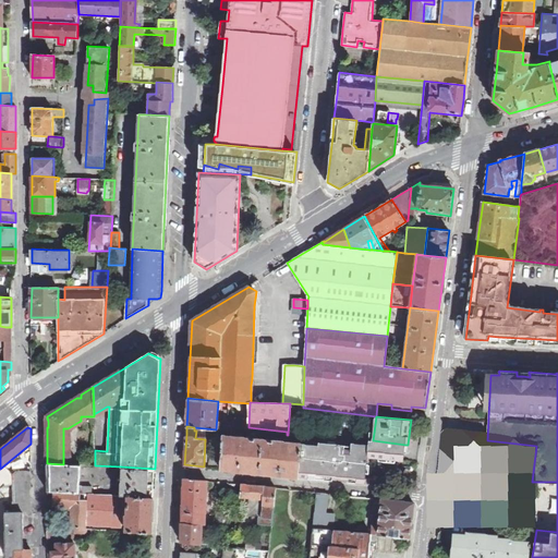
[(221,451),(220,469),(259,472),(261,439),(222,436),(221,451)]
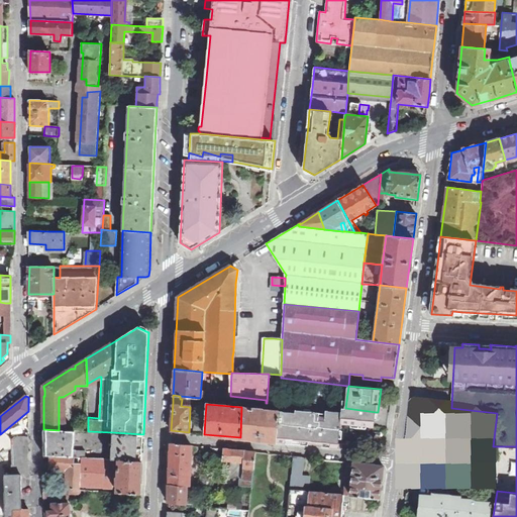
[(412,455),(450,460),(456,410),(419,405),(412,455)]
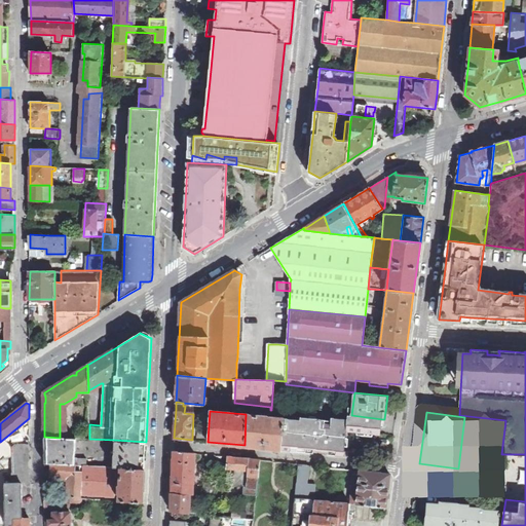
[(246,414),(245,445),(282,449),(284,418),(246,414)]
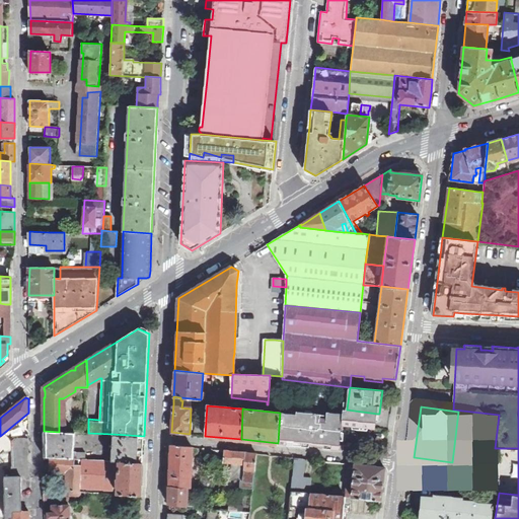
[(343,418),(343,425),(375,429),(377,414),(347,410),(344,410),(343,418)]
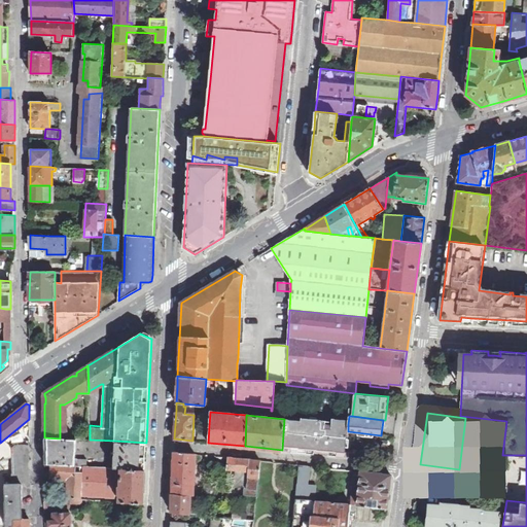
[(284,419),(282,450),(299,452),(300,449),(329,453),(329,455),(345,457),(348,431),(348,424),(331,422),(331,425),(323,424),(324,421),(293,418),(293,420),(284,419)]
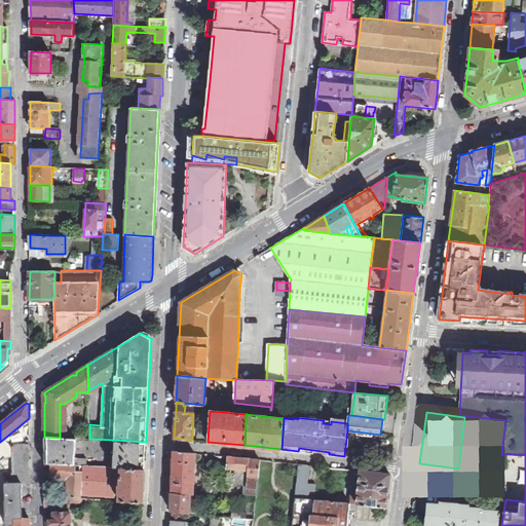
[(197,441),(208,442),(209,425),(198,424),(197,441)]
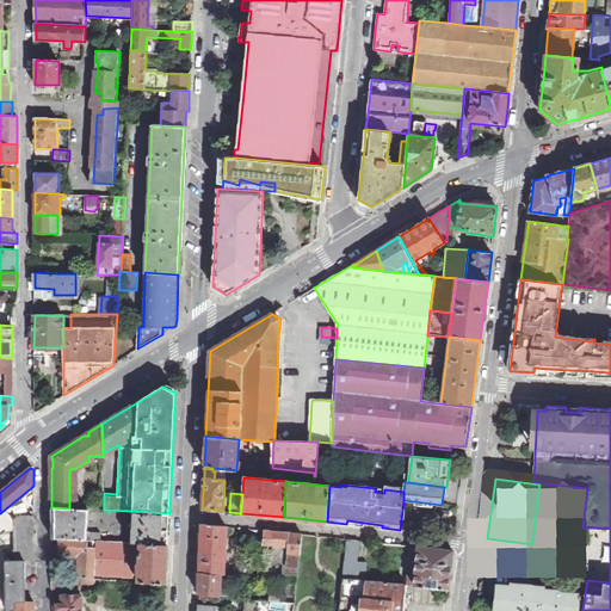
[(97,541),(100,541),(100,532),(87,531),(88,510),(75,508),(69,508),(51,507),(51,537),(61,538),(97,541)]
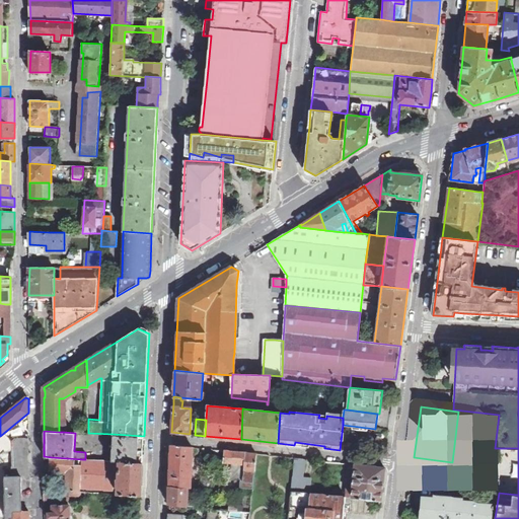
[(114,461),(143,462),(143,451),(144,436),(113,434),(112,460),(114,461)]
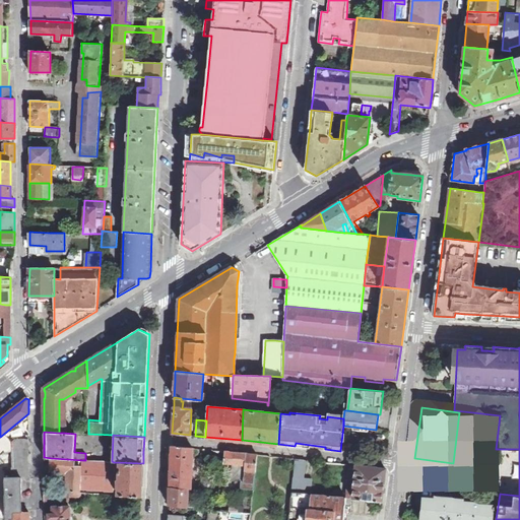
[(28,519),(29,512),(21,512),(21,476),(28,476),(28,439),(15,439),(12,442),(12,476),(5,477),(5,518),(12,518),(12,519),(28,519)]
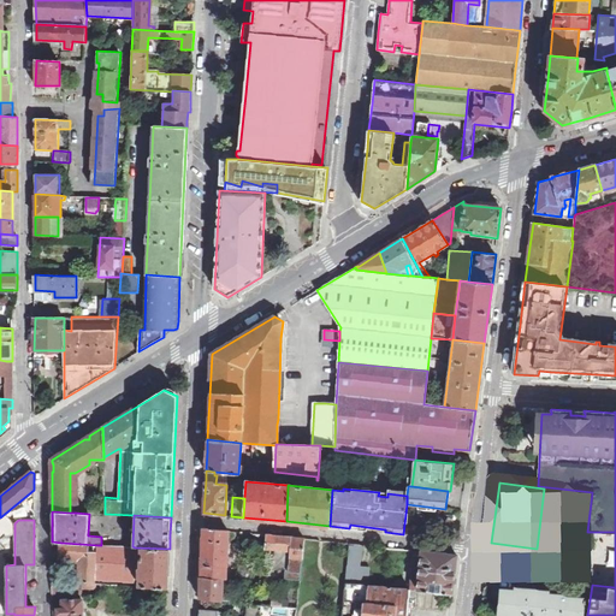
[(201,578),(223,579),(226,579),(229,531),(203,528),(202,554),(201,578)]
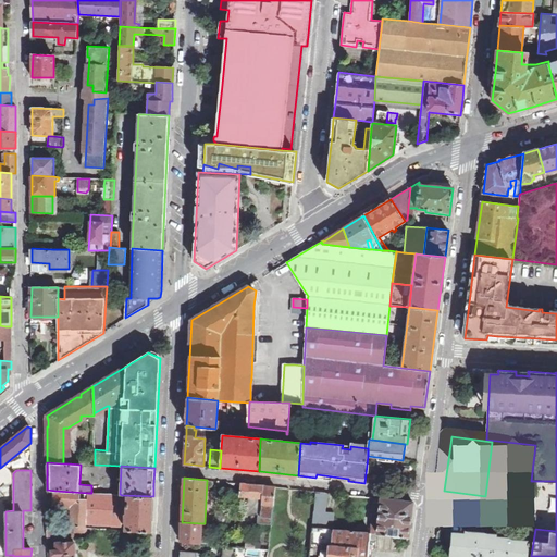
[(248,512),(259,514),(260,497),(261,485),(242,483),(240,496),(249,497),(248,512)]
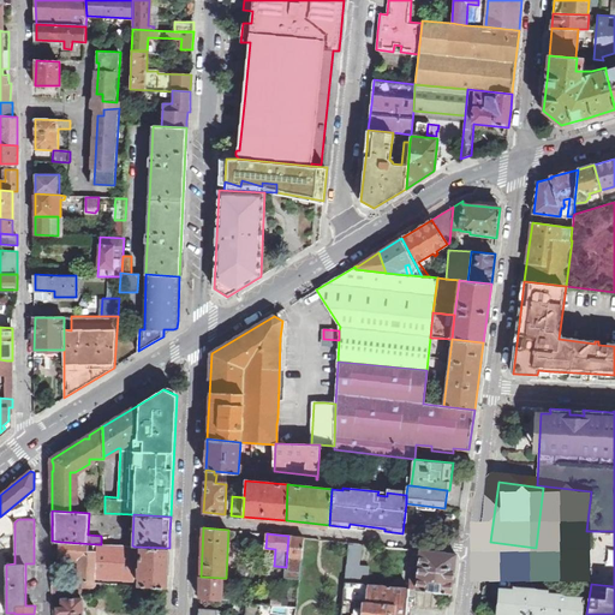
[(287,549),(286,567),(294,568),(293,578),(299,578),(304,538),(292,536),(291,550),(287,549)]
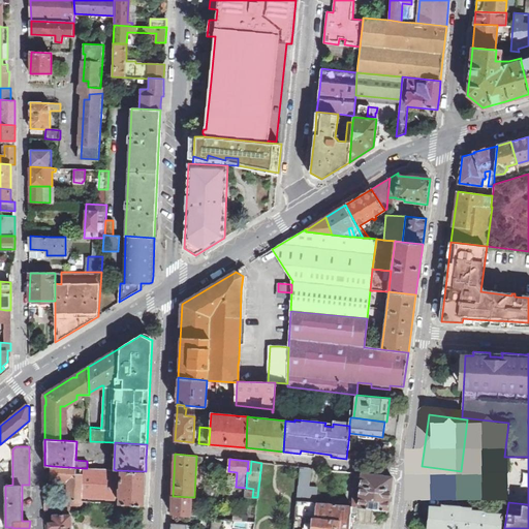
[(68,500),(82,501),(83,496),(84,468),(53,466),(52,478),(60,478),(60,481),(69,483),(68,500)]
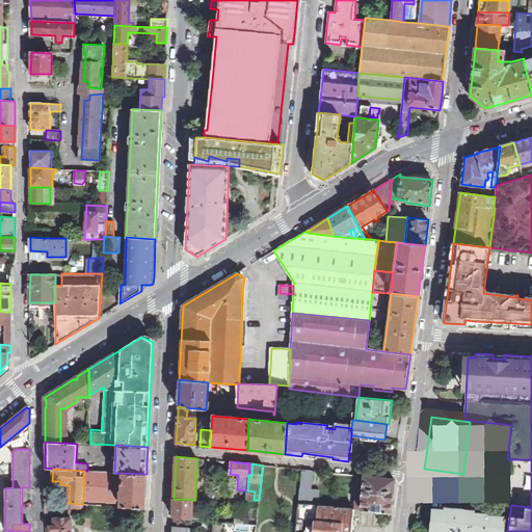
[(299,503),(318,505),(319,489),(312,488),(313,471),(302,470),(299,503)]
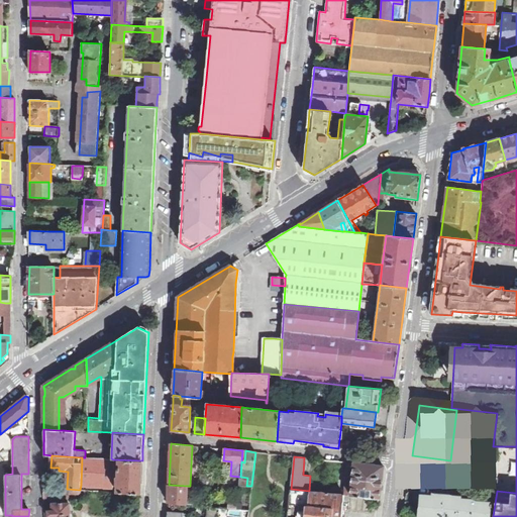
[(82,457),(81,485),(111,487),(113,488),(113,478),(112,478),(113,459),(111,458),(85,457),(82,457)]
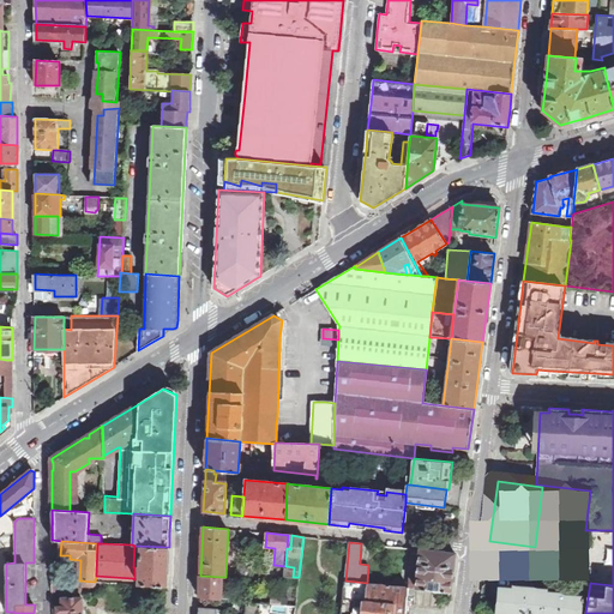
[(157,585),(167,585),(168,564),(169,547),(134,546),(133,567),(134,567),(139,567),(139,575),(140,575),(140,584),(157,585)]
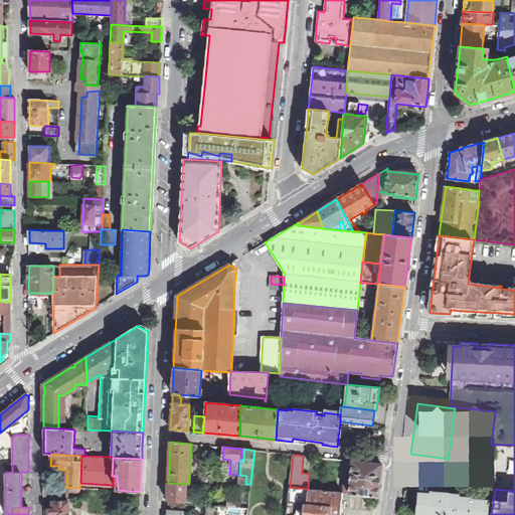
[(200,459),(199,471),(207,472),(208,459),(200,459)]
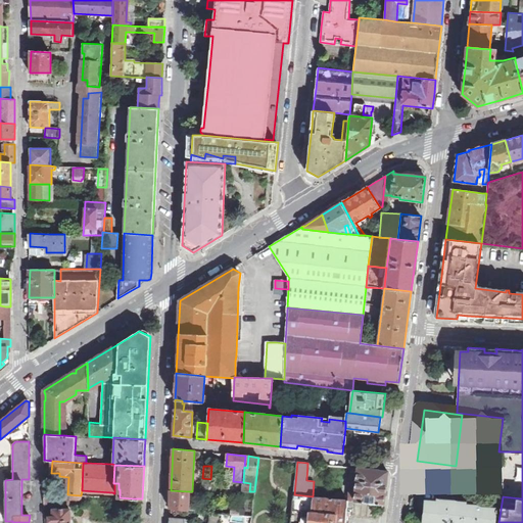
[(351,501),(383,505),(388,471),(352,467),(349,498),(351,498),(351,501)]
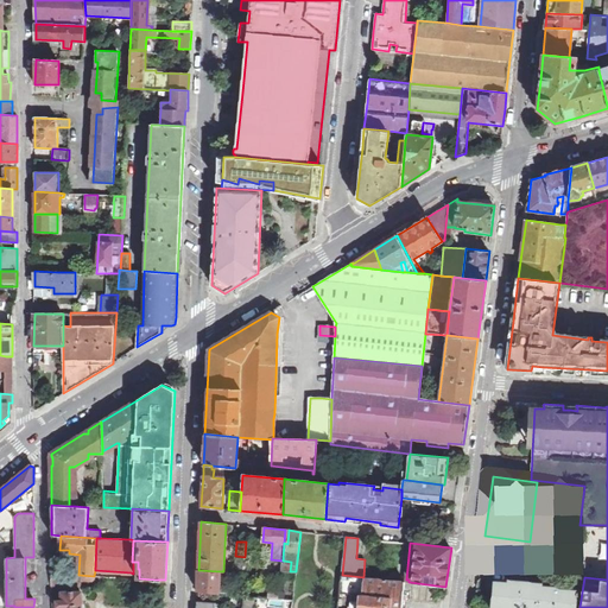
[(197,590),(219,593),(219,586),(220,571),(198,570),(198,577),(197,590)]
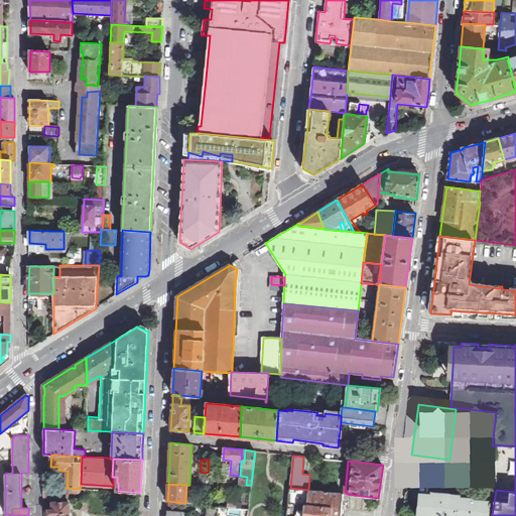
[(44,496),(53,496),(53,492),(53,487),(43,486),(44,496)]
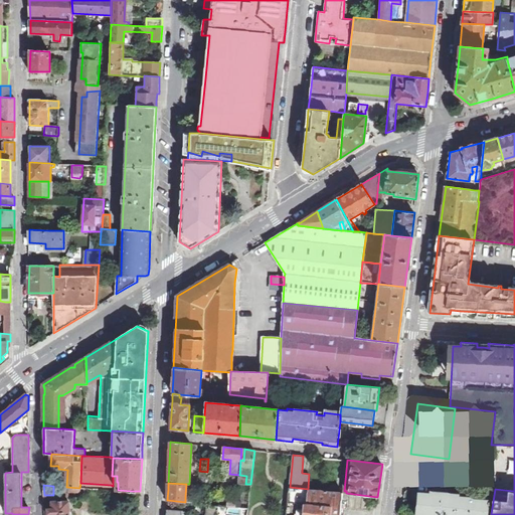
[(340,514),(343,493),(308,489),(290,487),(286,514),(340,514)]
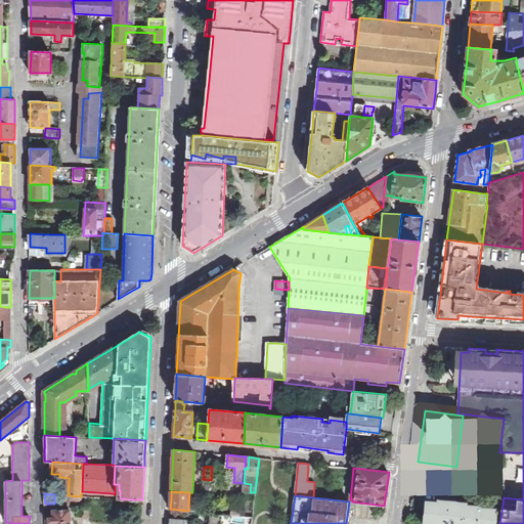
[(142,509),(142,499),(134,499),(134,504),(138,508),(142,509)]
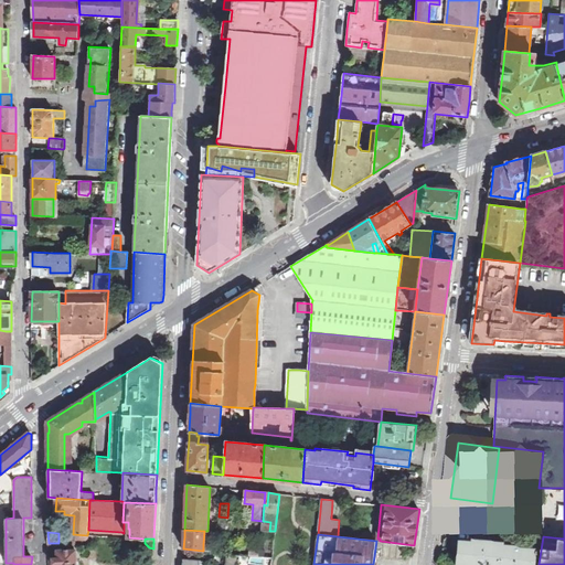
[(534,564),(536,553),(537,553),(537,550),(518,547),(518,545),(503,544),(503,542),(472,539),(472,541),(459,540),(452,540),(451,545),(448,545),(447,556),(457,557),(456,564),(534,564)]
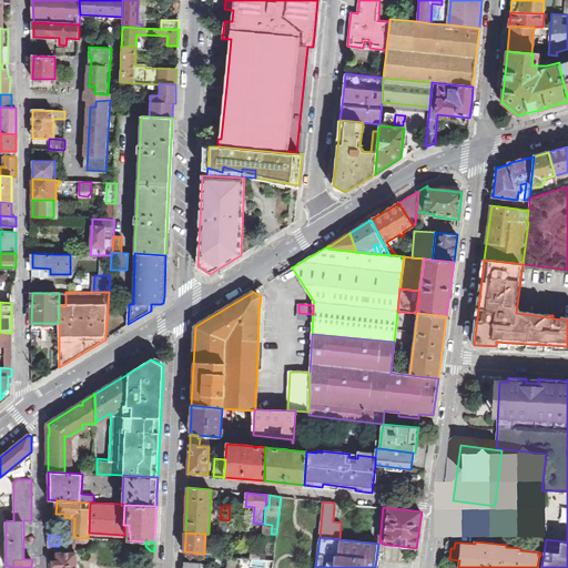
[(252,558),(260,559),(261,550),(252,549),(252,558)]
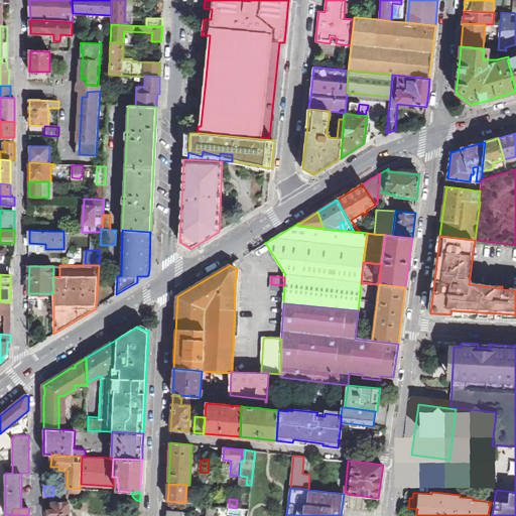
[(236,508),(249,509),(250,501),(237,500),(236,508)]
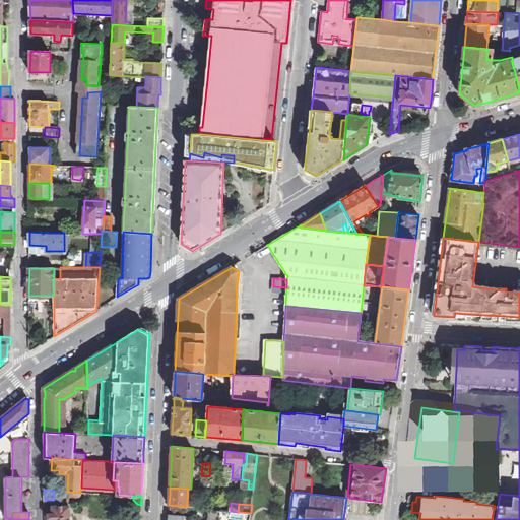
[(53,519),(69,519),(69,506),(53,507),(53,513),(48,514),(48,519),(53,519)]
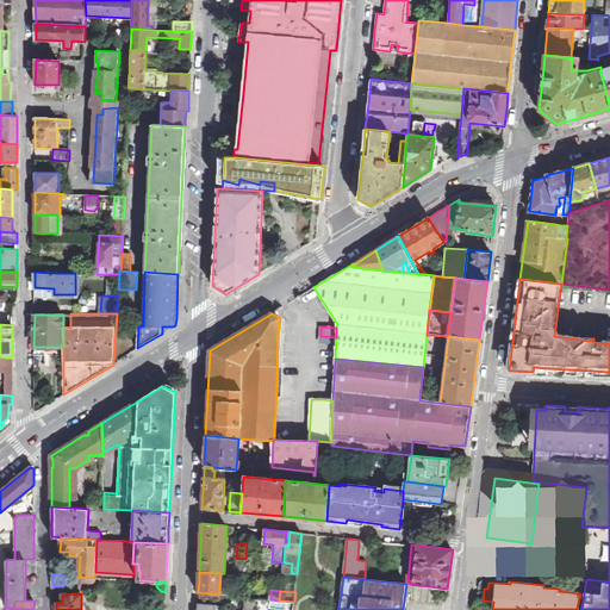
[(292,609),(294,602),(279,601),(271,599),(243,597),(242,609),(234,609),(228,609),(292,609)]
